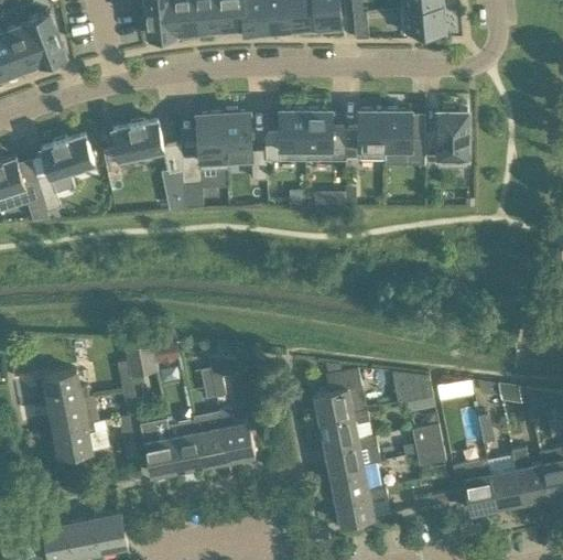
[(144,0),(134,0),(140,22),(147,22),(144,0)]
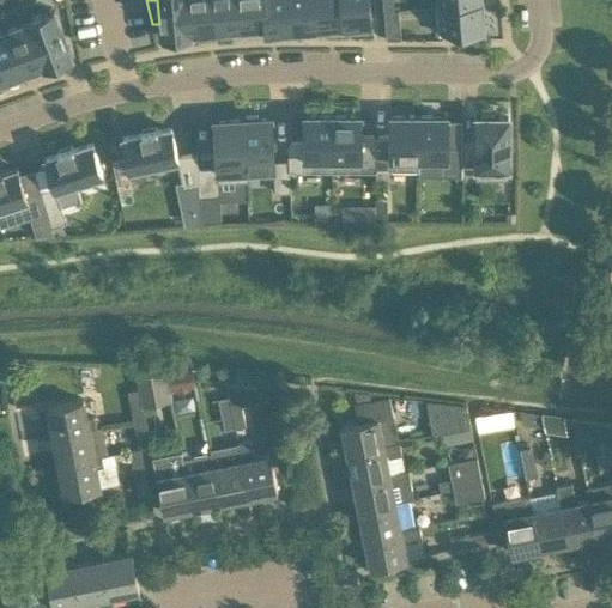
[(188,38),(185,0),(157,0),(159,24),(161,41),(188,38)]
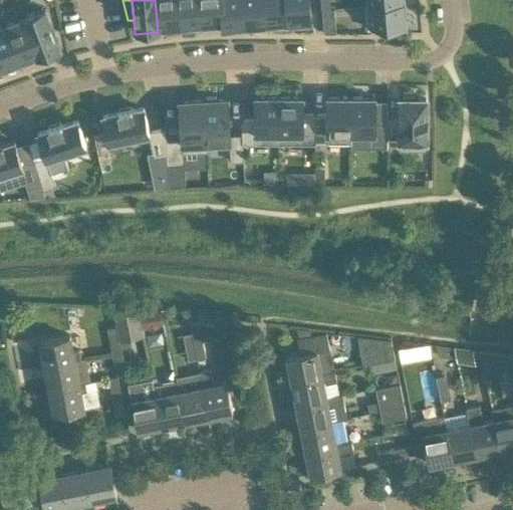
[(155,0),(158,32),(159,32),(159,29),(179,27),(176,0),(155,0)]
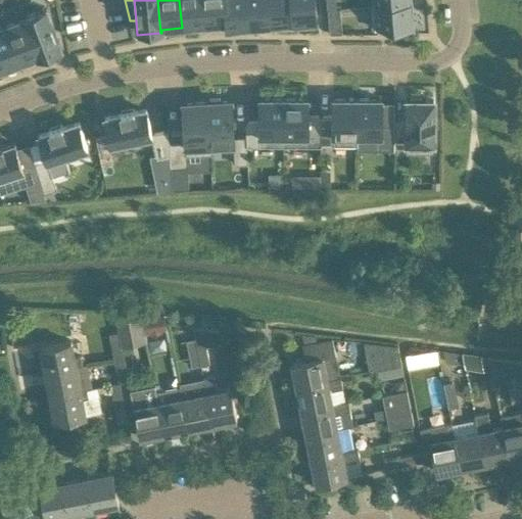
[(179,0),(182,28),(204,27),(201,0),(179,0)]
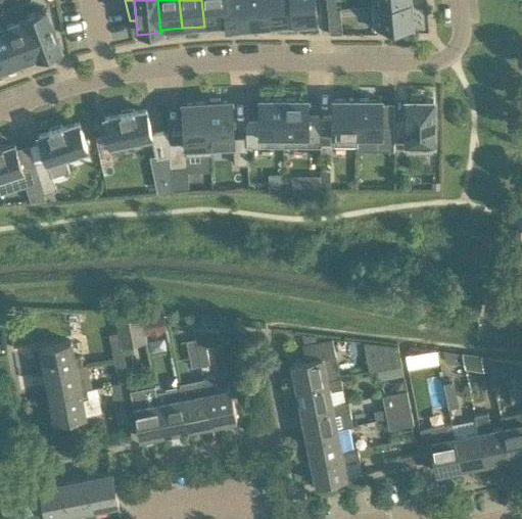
[(224,0),(201,0),(204,27),(225,25),(226,31),(227,31),(224,0)]
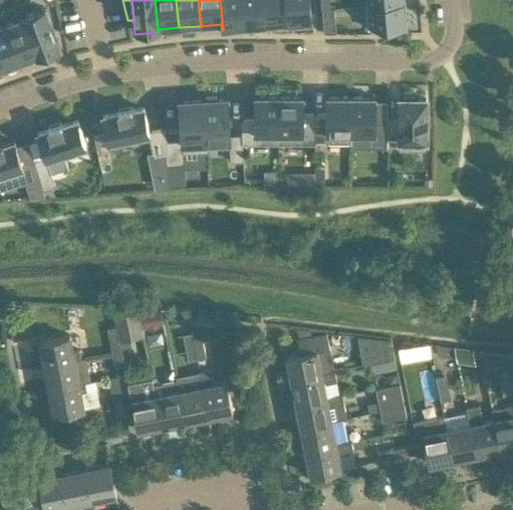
[(220,0),(223,30),(244,28),(241,0),(220,0)]
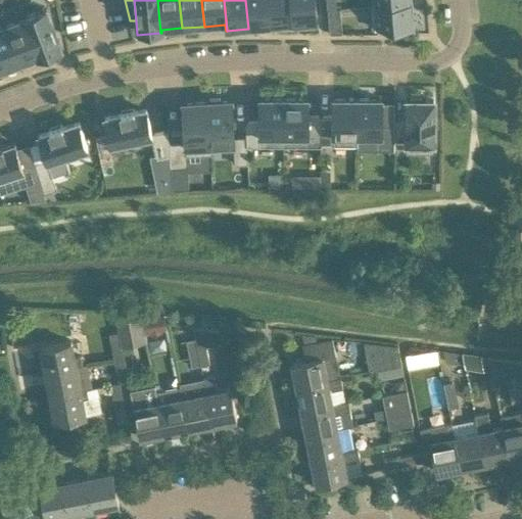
[(245,0),(248,29),(271,27),(268,0),(245,0)]
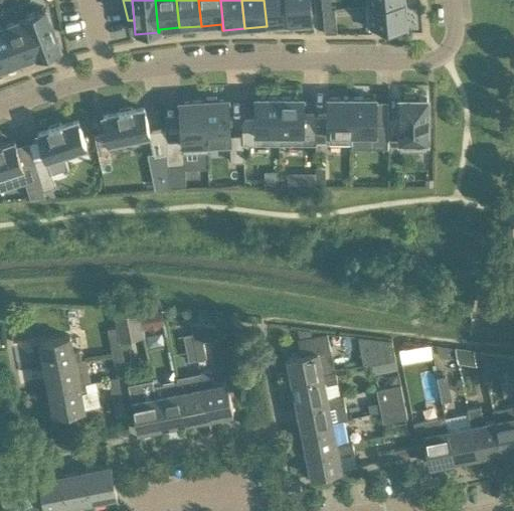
[(286,0),(264,0),(267,26),(289,23),(286,0)]
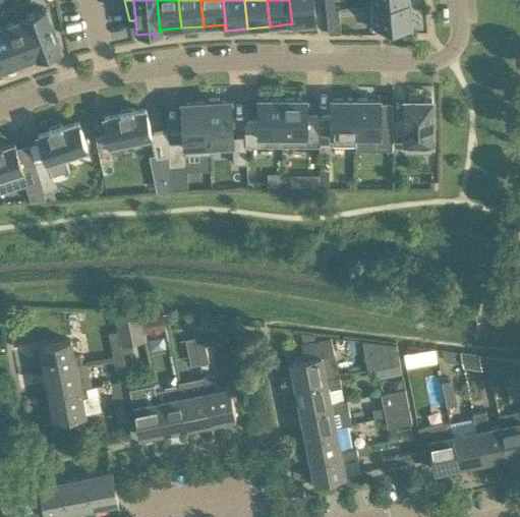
[(289,0),(292,23),(314,21),(312,0),(289,0)]
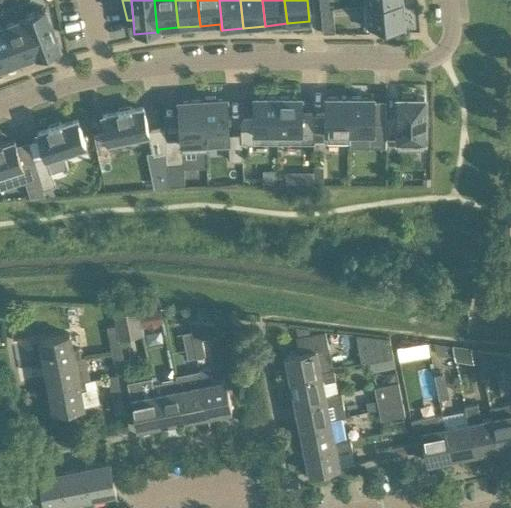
[(327,0),(320,0),(319,0),(320,12),(328,11),(327,0)]
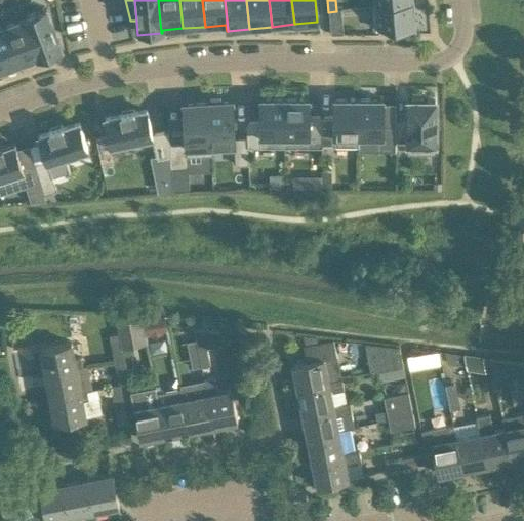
[(409,0),(374,0),(375,7),(370,7),(370,8),(410,5),(409,0)]
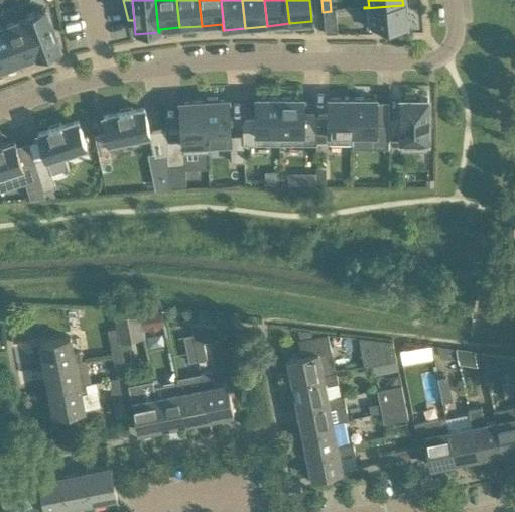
[(403,5),(364,8),(366,30),(405,26),(403,5)]
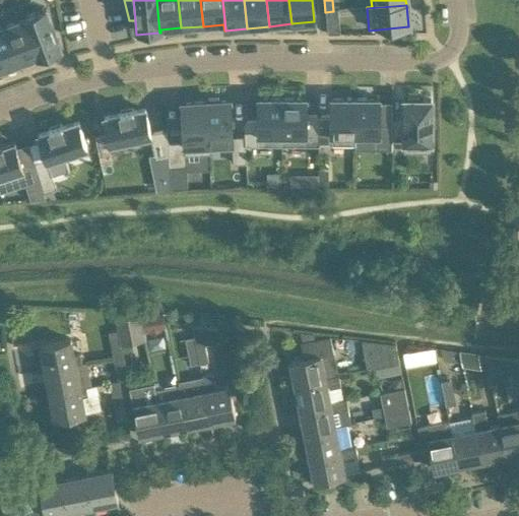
[(333,11),(325,12),(326,26),(338,25),(337,11),(333,11)]
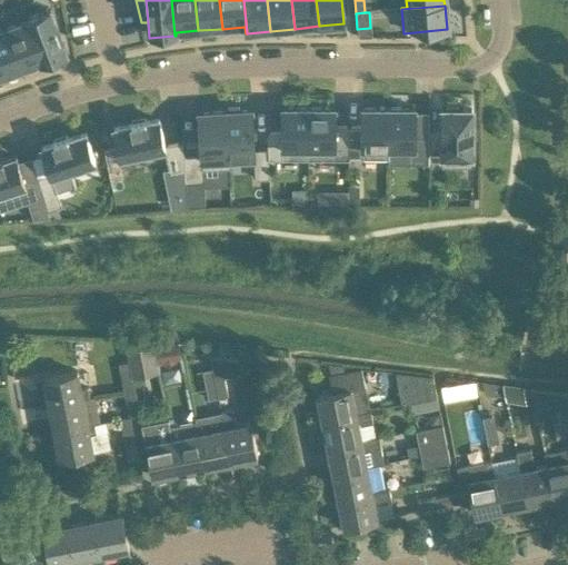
[(49,13),(26,22),(41,65),(66,56),(49,13)]
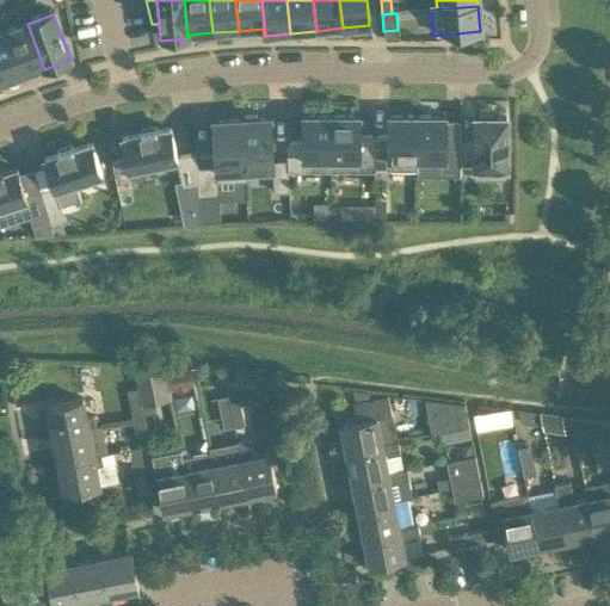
[(26,26),(4,35),(19,76),(42,68),(43,70),(44,69),(28,24),(26,24),(26,26)]
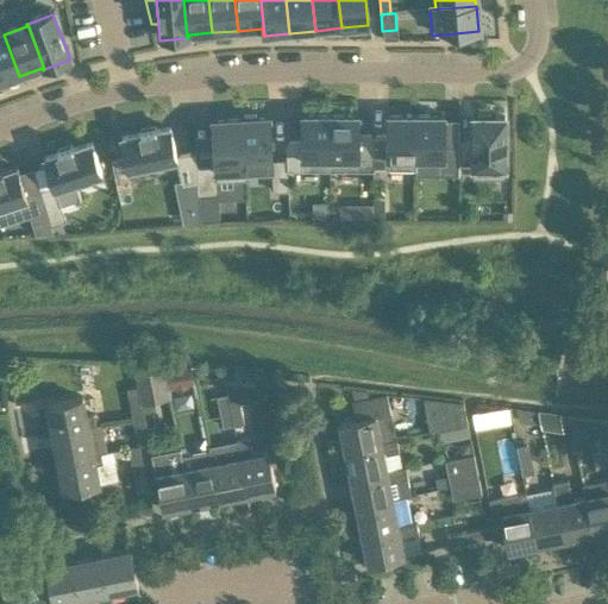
[(4,35),(0,36),(0,83),(19,76),(4,35)]
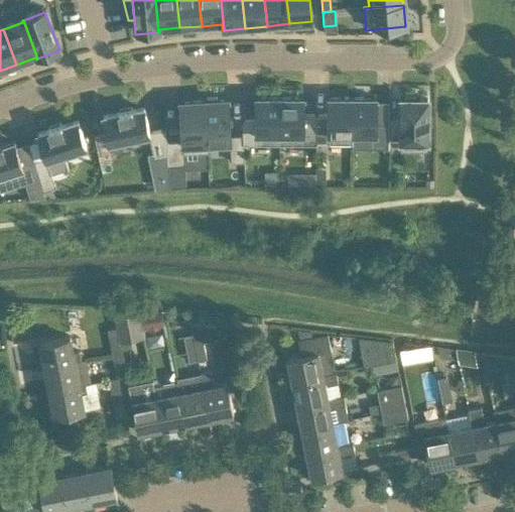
[(206,103),(204,104),(207,155),(208,155),(208,150),(230,149),(231,165),(244,164),(242,139),(230,139),(228,102),(217,103),(217,100),(206,101),(206,103)]
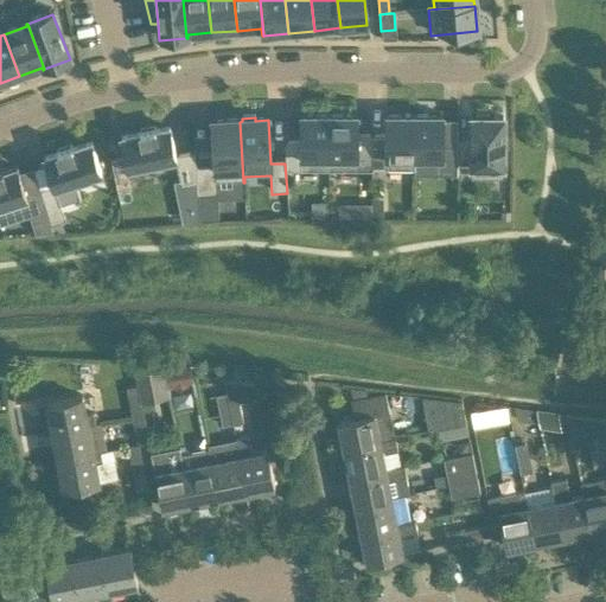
[(286,173),(329,173),(329,117),(300,117),(300,145),(284,145),(285,164),(286,173)]
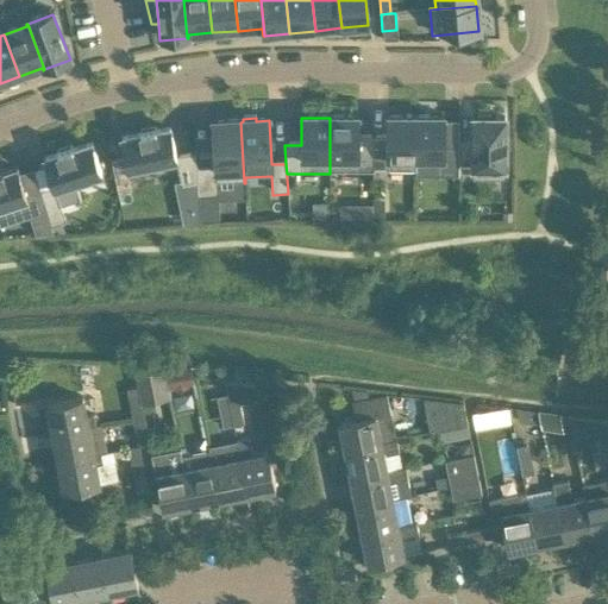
[(330,118),(330,174),(373,174),(373,138),(358,138),(358,118),(330,118)]
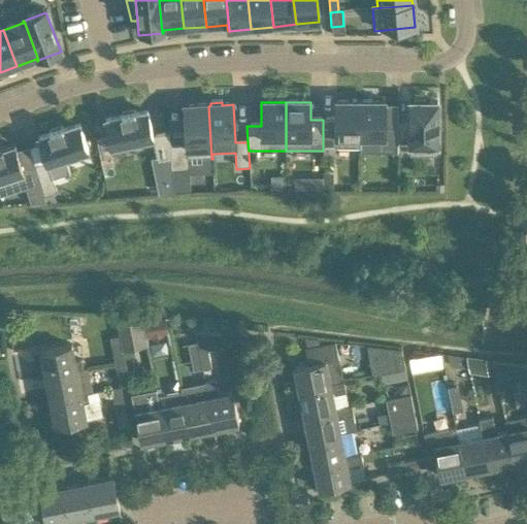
[(397,153),(409,153),(409,157),(436,157),(436,135),(439,135),(439,122),(436,122),(437,104),(424,104),(424,102),(414,102),(413,104),(409,104),(409,127),(397,127),(397,153)]
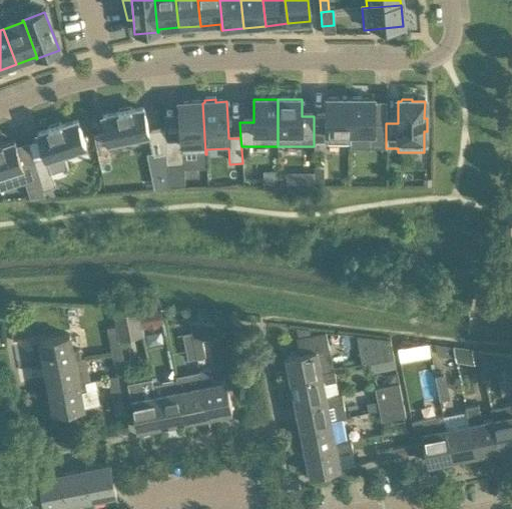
[(326,145),(350,145),(350,100),(326,100),(326,145)]
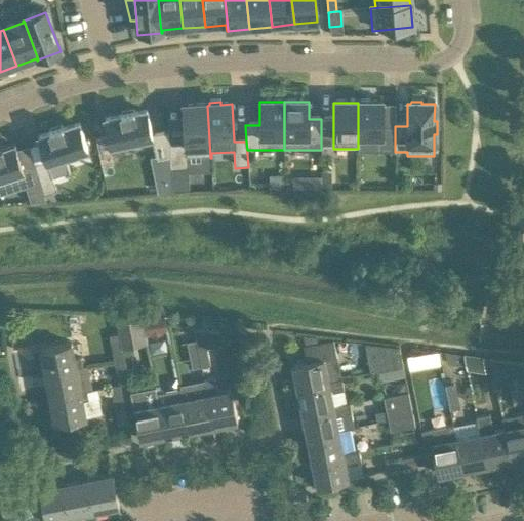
[(383,103),(358,103),(358,149),(358,154),(359,154),(359,139),(380,139),(380,154),(395,154),(395,152),(395,129),(383,129),(383,103)]
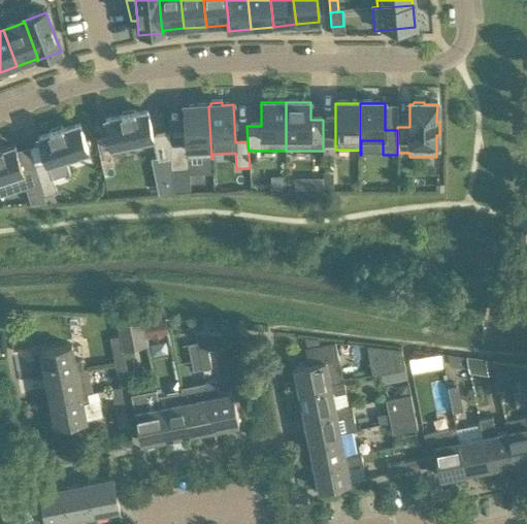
[(187,160),(211,159),(208,106),(184,107),(186,145),(169,146),(170,162),(170,172),(188,171),(187,160)]
